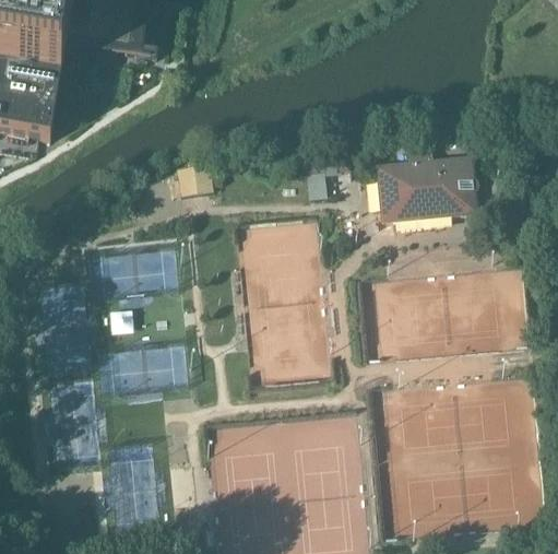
[(0,131),(49,141),(66,43),(155,58),(165,0),(0,0),(0,131)]
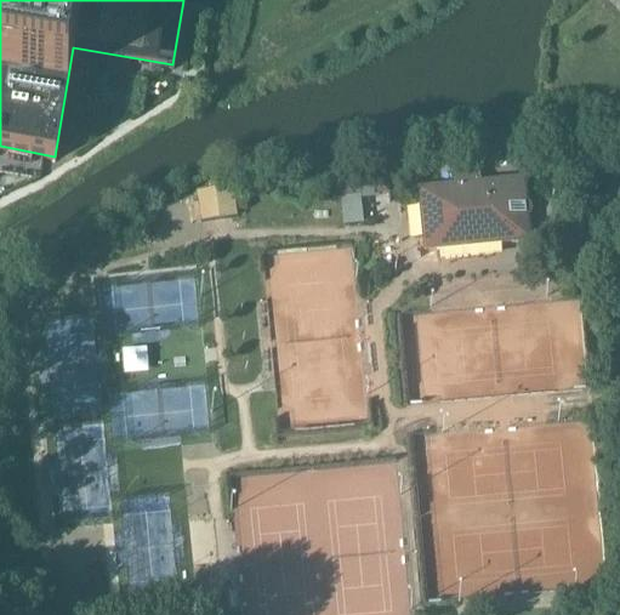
[(569,124),(557,125),(559,149),(572,148),(569,124)]
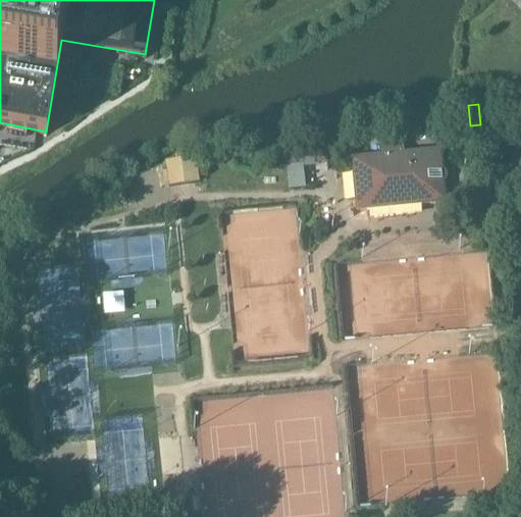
[(356,207),(445,199),(439,146),(403,149),(402,138),(379,140),(380,151),(350,154),(356,207)]
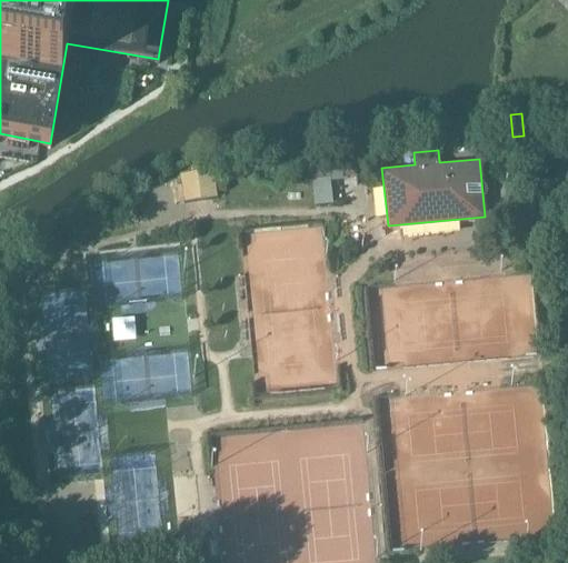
[(354,172),(352,161),(340,162),(341,169),(347,172),(354,172)]
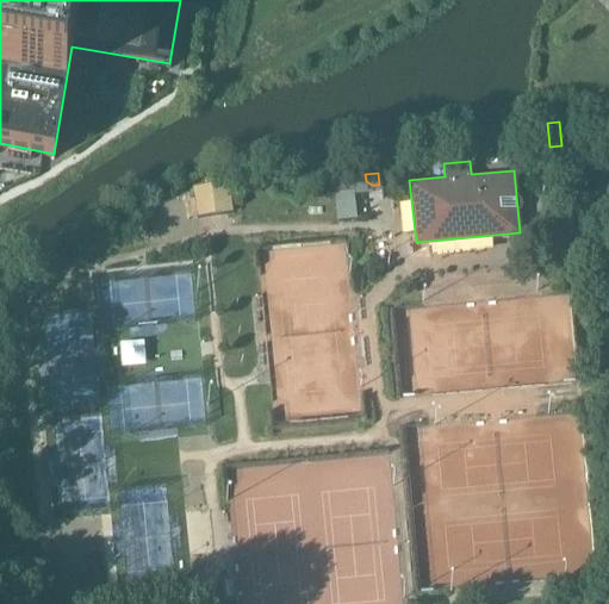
[(346,184),(345,176),(333,178),(334,190),(341,190),(346,184)]
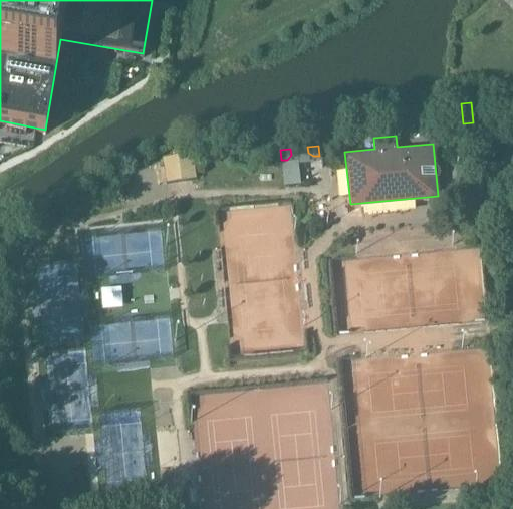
[(102,168),(109,192),(172,174),(165,150),(102,168)]
